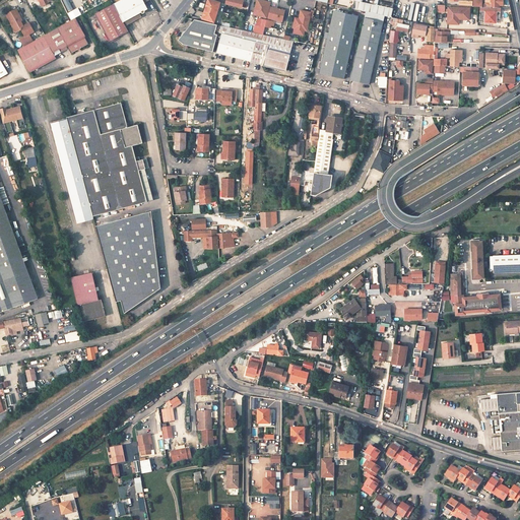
[(124,23),(141,15),(140,13),(148,8),(143,0),(120,0),(114,3),(124,23)]
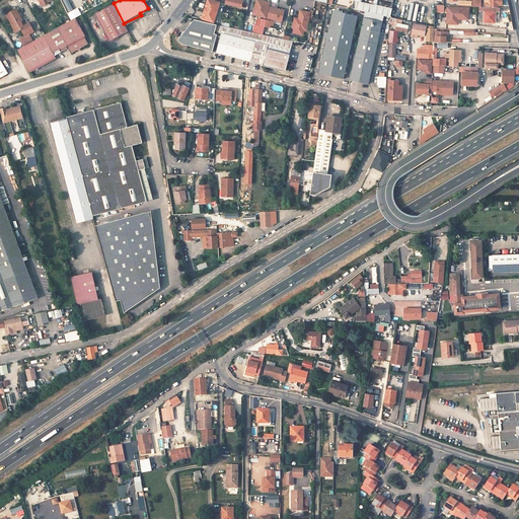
[(213,0),(207,0),(202,18),(214,21),(220,2),(213,0)]
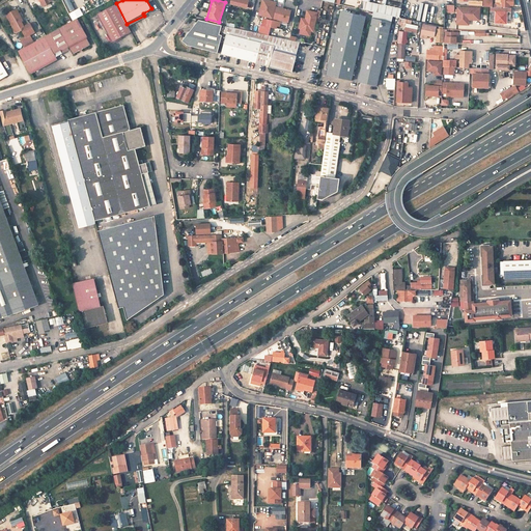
[(272,18),(276,2),(268,0),(266,8),(261,6),(259,15),(272,18)]
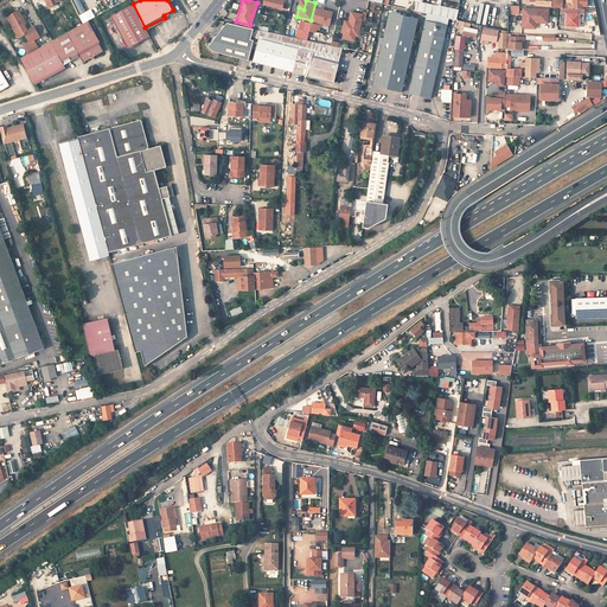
[(457,20),(460,0),(414,0),(411,10),(457,20)]
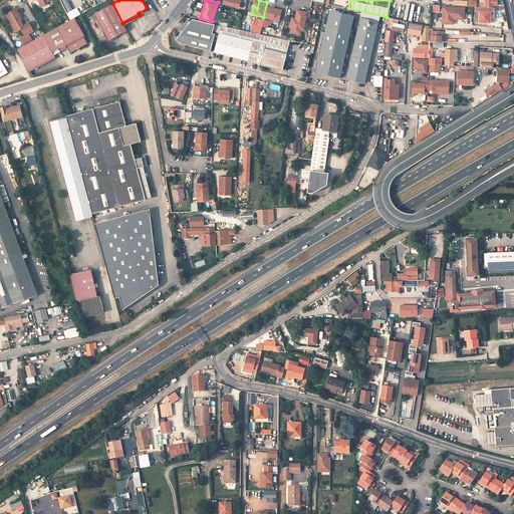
[(112,3),(94,13),(108,40),(108,39),(117,35),(126,30),(122,23),(112,3)]
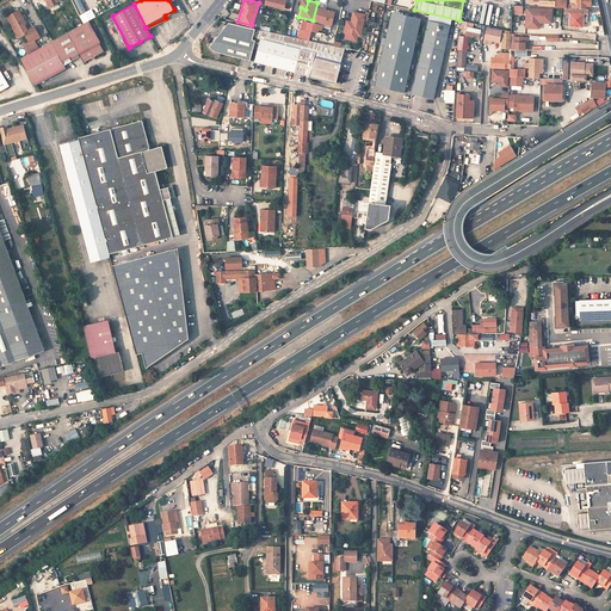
[(551,18),(553,6),(550,6),(541,6),(538,6),(536,6),(528,6),(526,24),(535,25),(536,19),(541,13),(545,13),(545,18),(551,18)]
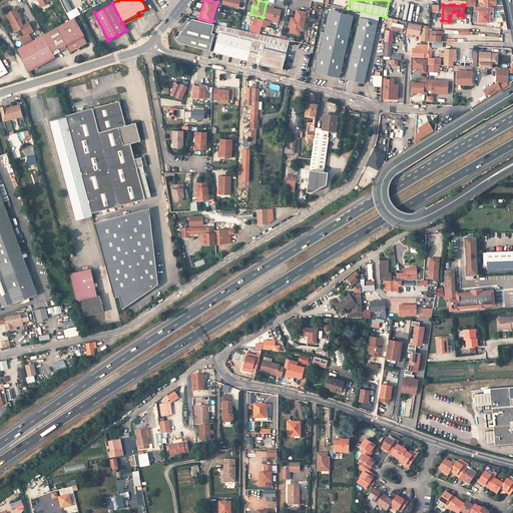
[(265,17),(279,21),(282,10),(268,6),(265,17)]
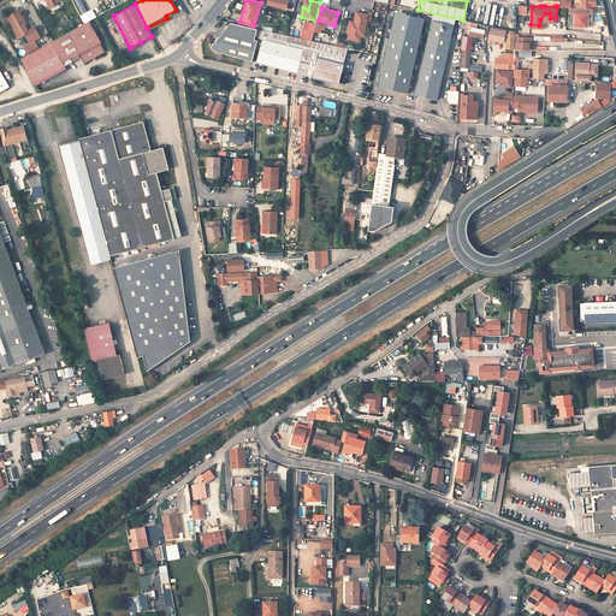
[(590,27),(590,22),(590,19),(588,19),(588,13),(593,15),(593,9),(592,9),(581,7),(572,7),(570,7),(568,25),(574,27),(590,27)]
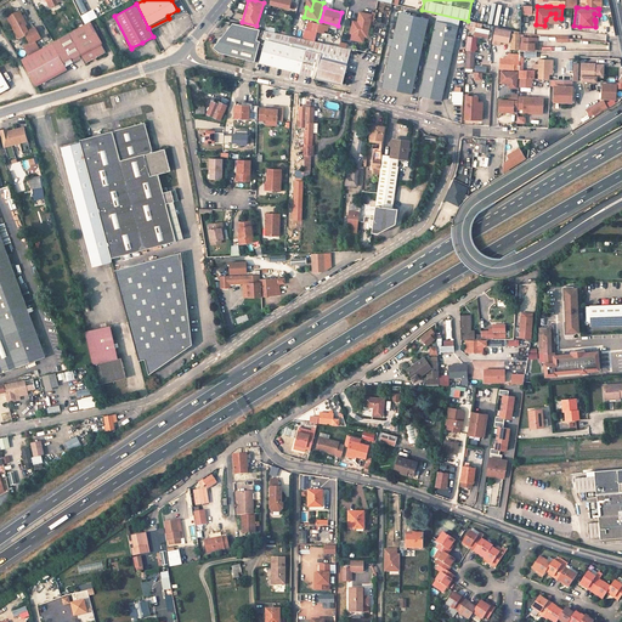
[(26,21),(20,10),(7,17),(15,30),(15,33),(17,37),(20,38),(26,34),(29,43),(23,46),(28,54),(39,47),(35,40),(40,38),(34,27),(28,30),(24,24),(23,26),(22,23),(26,21)]
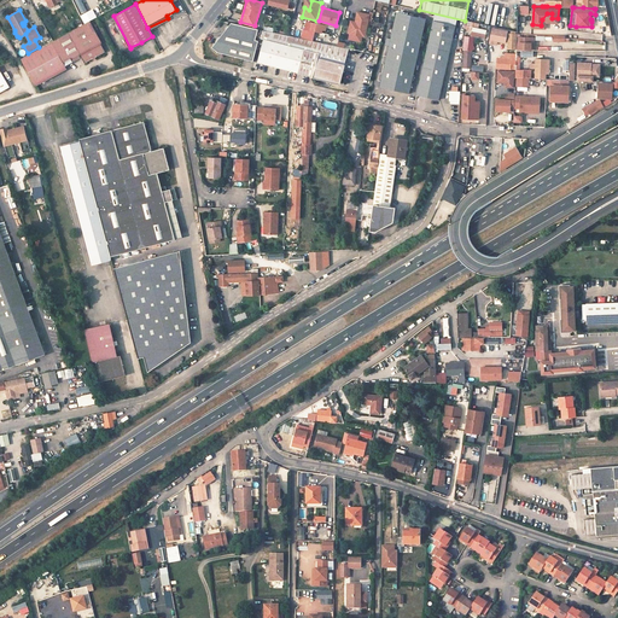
[(365,36),(369,15),(357,12),(356,18),(359,19),(359,23),(350,21),(348,33),(350,33),(362,35),(365,36)]
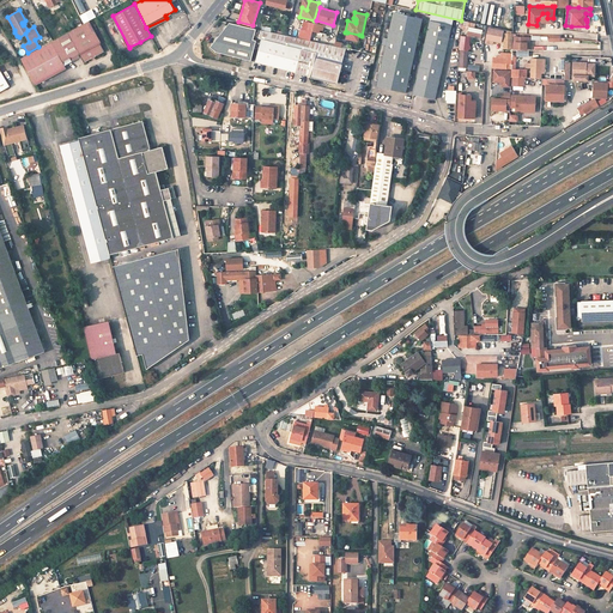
[(387,46),(377,86),(406,92),(423,19),(394,12),(388,38),(384,37),(382,44),(387,46)]
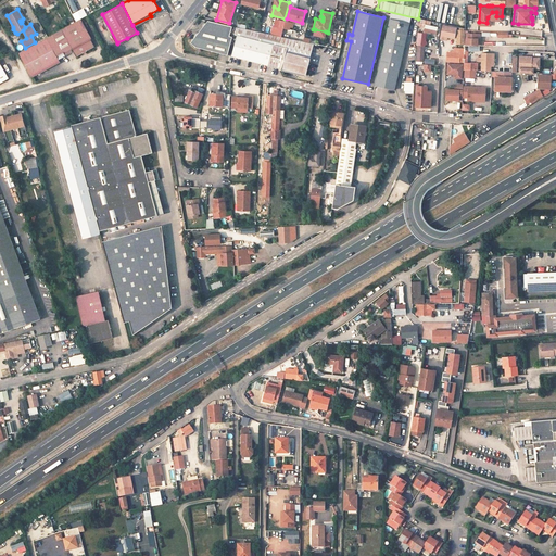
[(491,23),(491,17),(502,17),(502,16),(496,16),(496,12),(492,12),(488,17),(487,23),(491,23)]
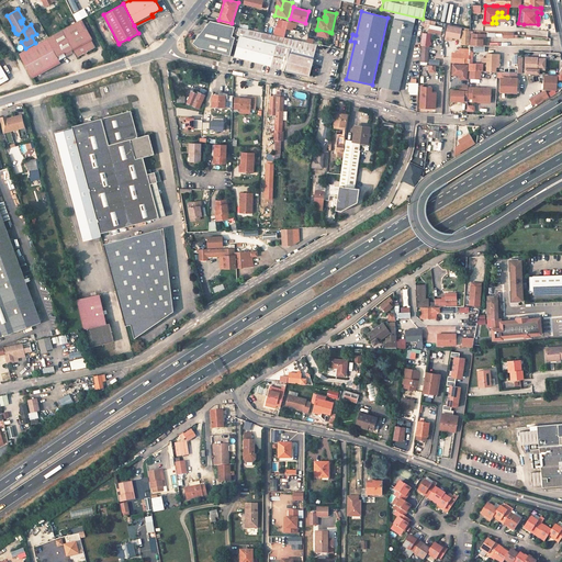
[(442,32),(444,27),(430,25),(430,21),(423,19),(423,25),(429,26),(428,32),(438,34),(439,31),(442,32)]
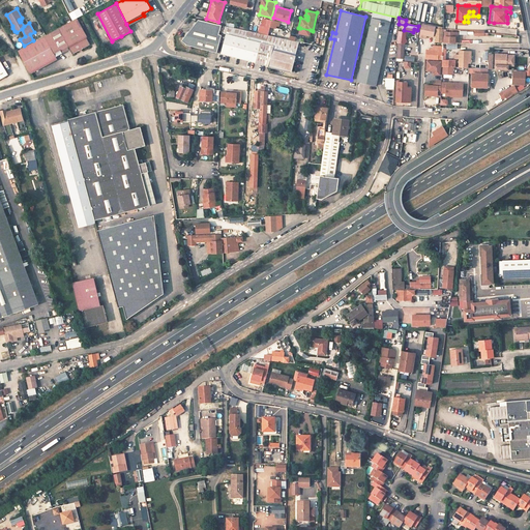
[(18,51),(31,75),(58,60),(56,57),(55,54),(67,47),(68,49),(69,48),(72,55),(90,46),(86,38),(87,37),(77,19),(18,51)]
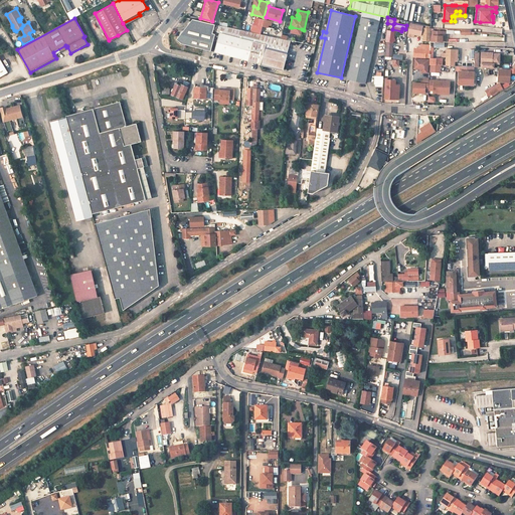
[(379,21),(361,18),(347,78),(366,82),(379,21)]
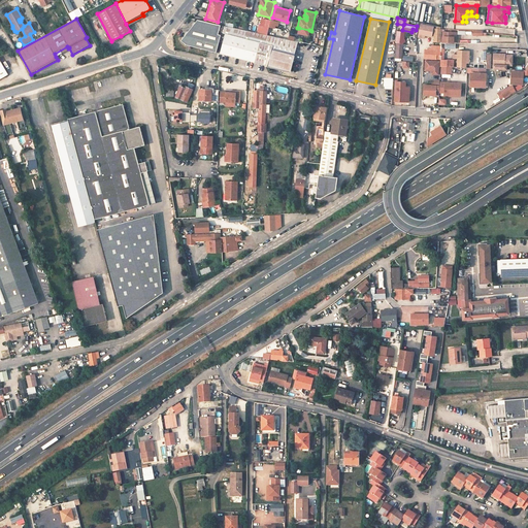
[(186,44),(217,53),(222,32),(219,31),(220,25),(197,20),(180,40),(186,44)]
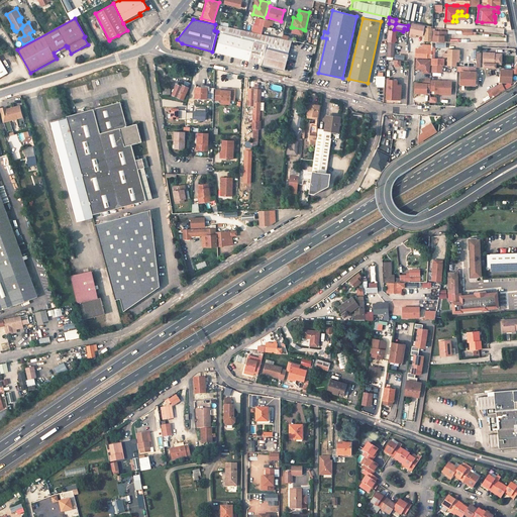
[(425,26),(412,23),(410,34),(423,36),(425,26)]
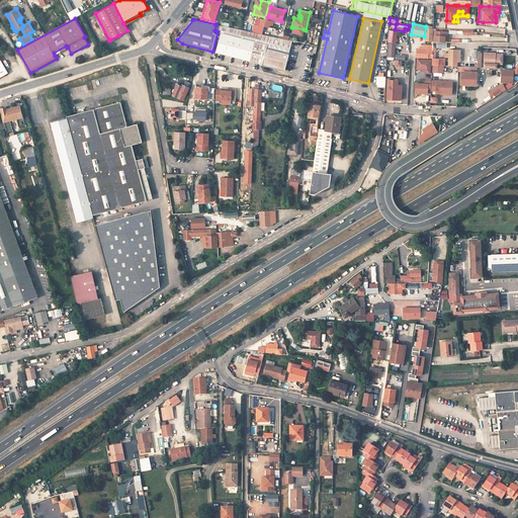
[(216,53),(242,59),(259,64),(262,64),(267,49),(267,45),(264,44),(246,39),(243,38),(245,30),(229,27),(221,25),(220,29),(232,32),(231,35),(222,32),(216,53)]
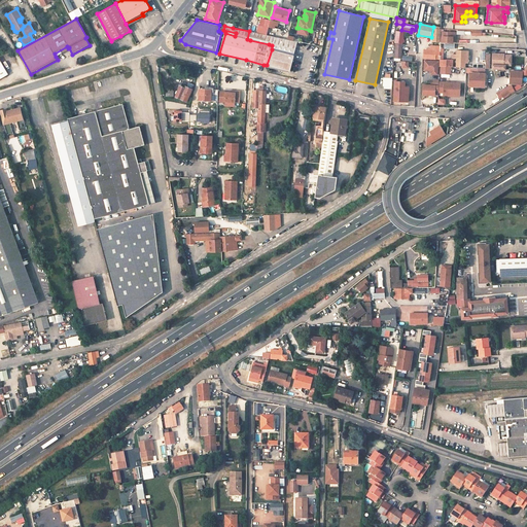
[(267,35),(269,28),(265,27),(261,26),(259,33),(267,35)]
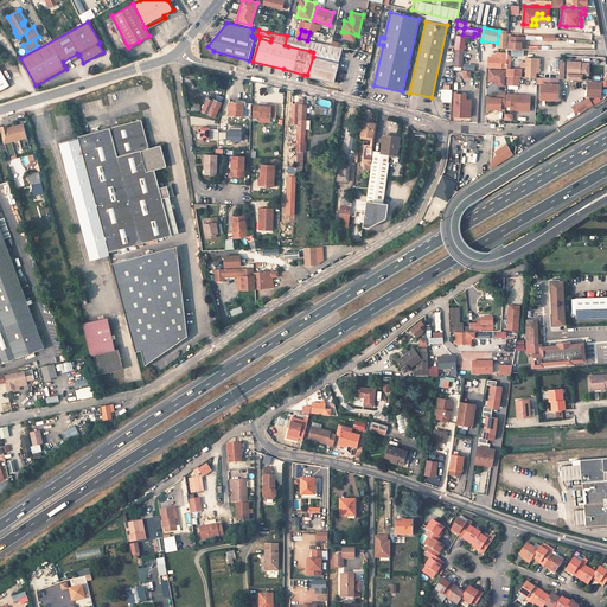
[(313,57),(338,63),(342,50),(291,37),(287,36),(285,45),(288,46),(310,51),(313,52),(313,57)]
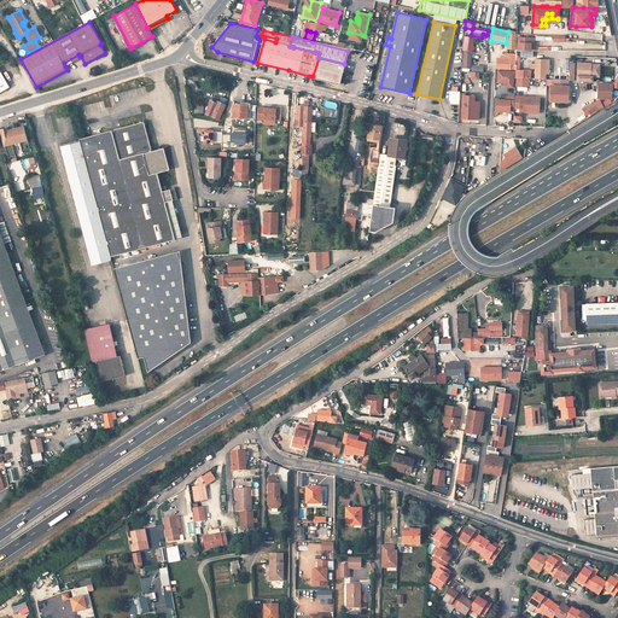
[(531,50),(531,38),(519,38),(519,44),(518,44),(518,48),(519,48),(531,50)]
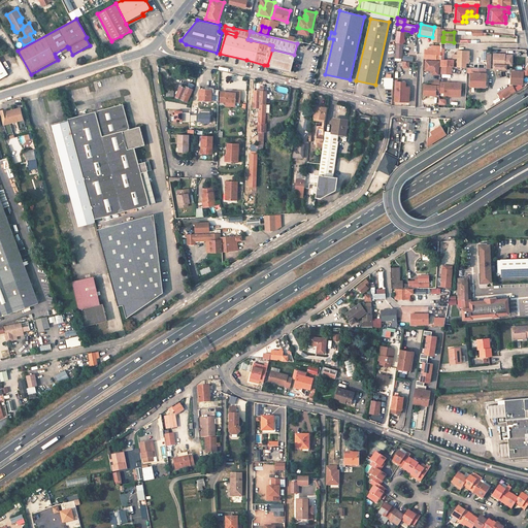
[(431,45),(431,48),(428,48),(428,50),(425,48),(424,58),(424,59),(428,59),(437,60),(437,59),(439,60),(440,45),(431,45)]
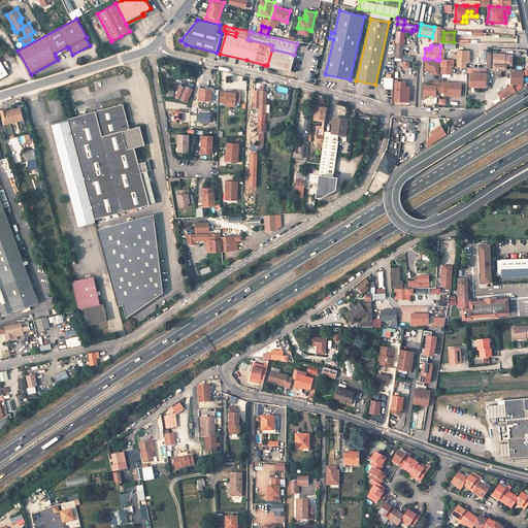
[(68,50),(68,48),(67,46),(55,54),(56,57),(63,54),(63,53),(68,50)]
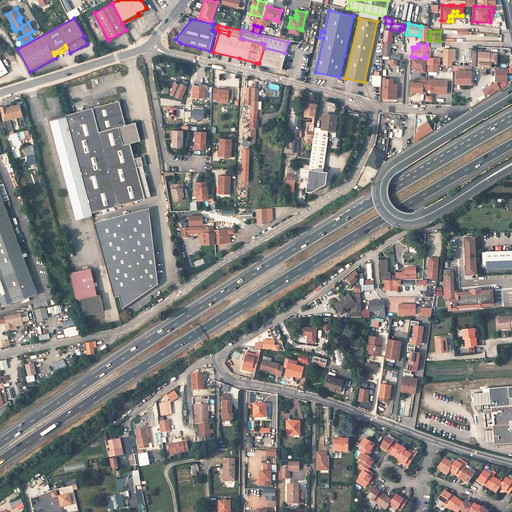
[(439,65),(440,59),(430,58),(431,48),(430,48),(430,46),(428,46),(427,64),(429,64),(438,64),(439,65)]
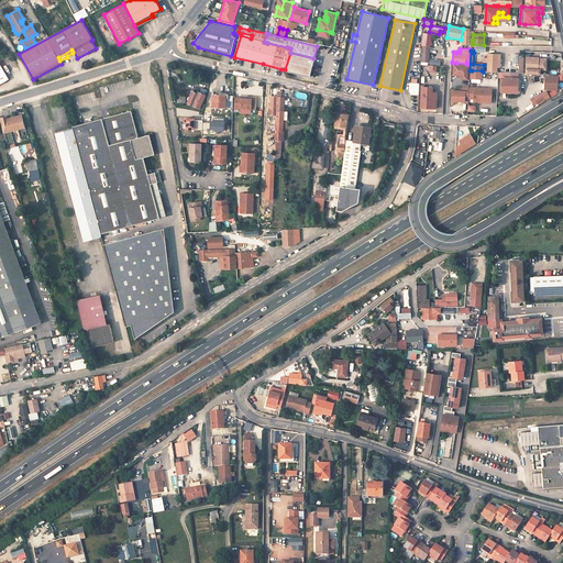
[(313,58),(290,53),(285,69),(297,73),(298,75),(300,74),(307,76),(310,74),(313,58)]
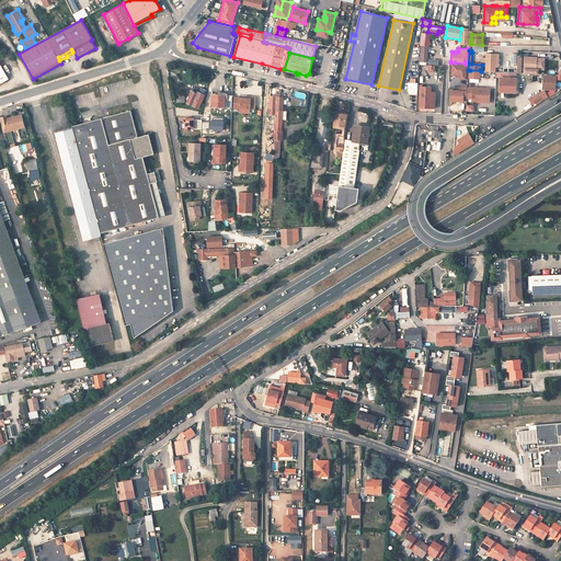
[(495,71),(496,54),(487,54),(487,71),(495,71)]
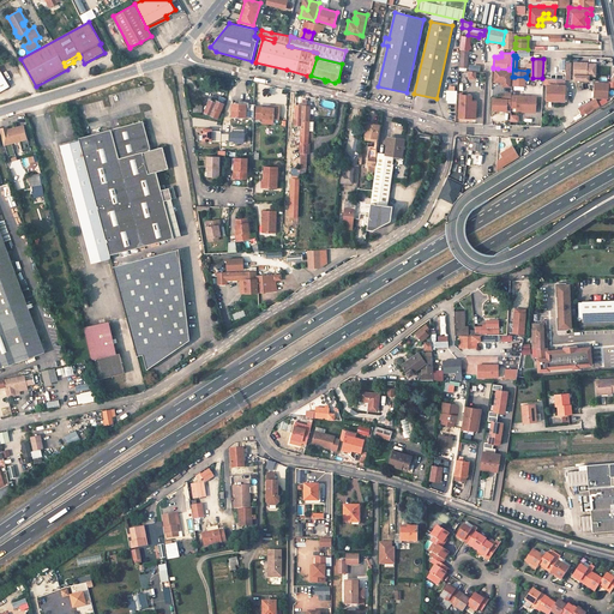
[(593,76),(593,71),(588,71),(588,64),(588,62),(575,62),(575,79),(587,80),(588,76),(593,76)]
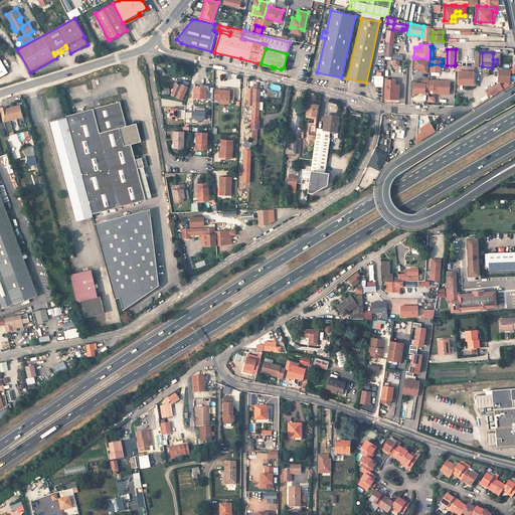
[(428,73),(428,70),(430,59),(414,58),(413,69),(420,69),(420,72),(428,73)]
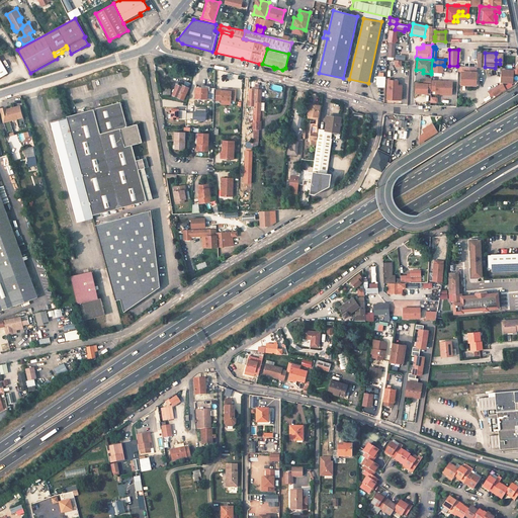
[(514,70),(501,69),(500,83),(502,83),(509,83),(511,83),(513,84),(514,70)]
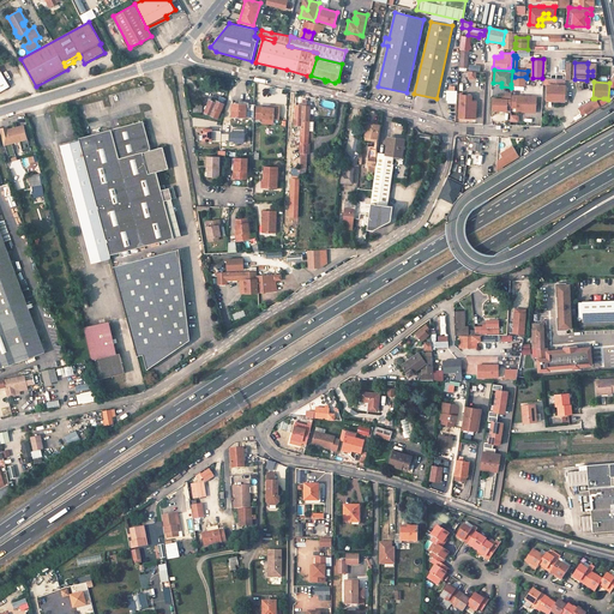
[(566,85),(548,85),(548,96),(548,100),(565,100),(565,96),(566,85)]
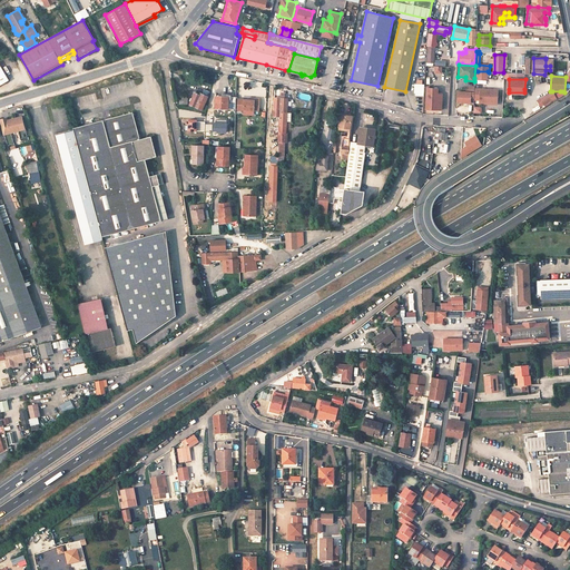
[(424,96),(424,84),(414,84),(414,96),(424,96)]
